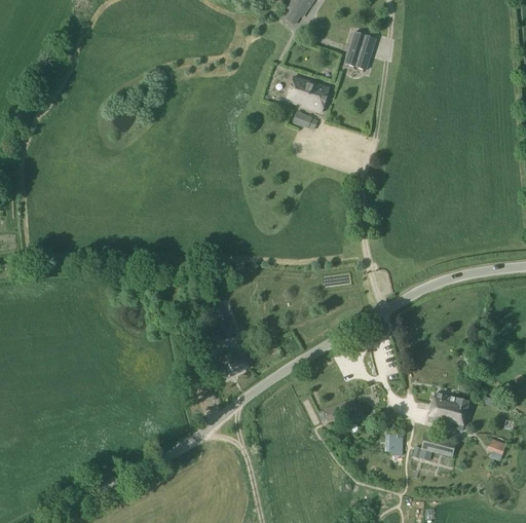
[(295,0),(286,15),(294,21),(300,12),(301,13),(309,0),(295,0)]
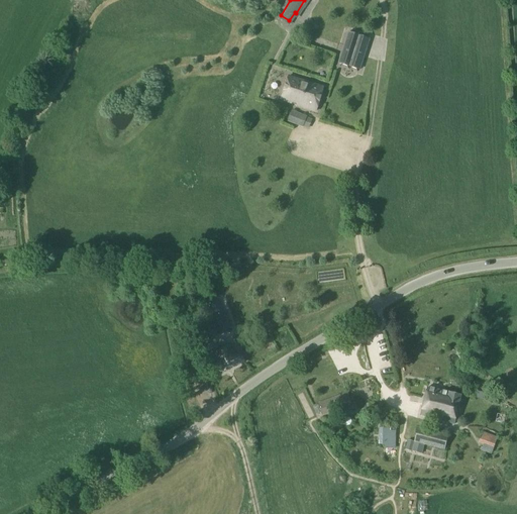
[(349,29),(338,61),(357,67),(369,36),(349,29)]
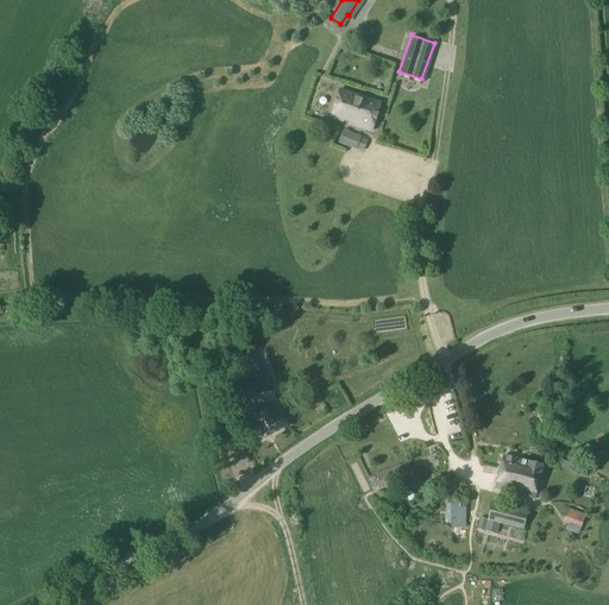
[(340,87),(331,117),(372,130),(381,102),(355,94),(356,92),(340,87)]
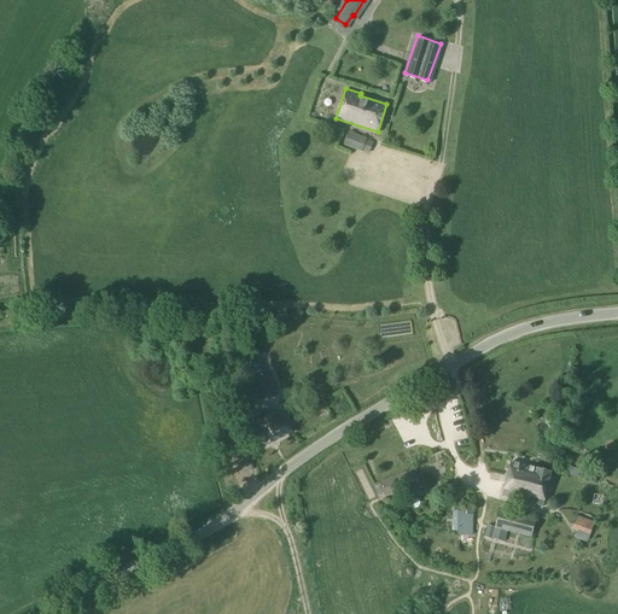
[(345,142),(361,150),(361,148),(368,151),(372,140),(366,138),(366,136),(349,130),(345,142)]
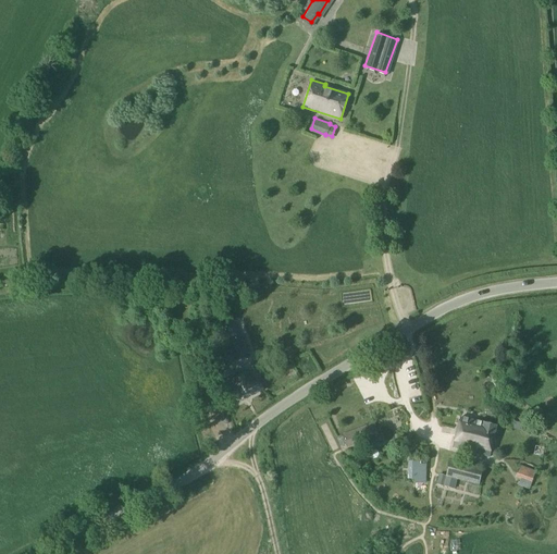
[(230,341),(224,342),(230,357),(249,352),(244,334),(229,339),(230,341)]
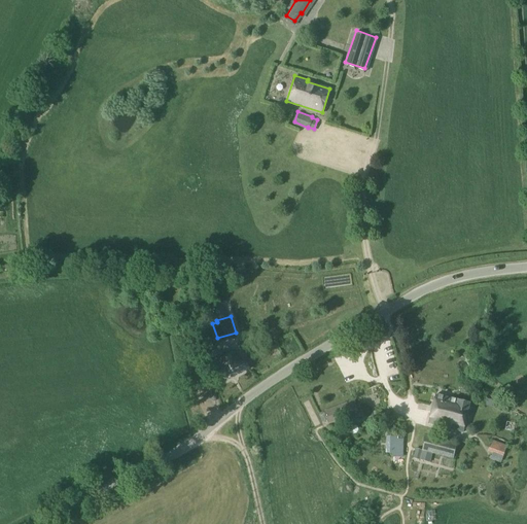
[(285,359),(294,358),(291,343),(283,345),(285,359)]
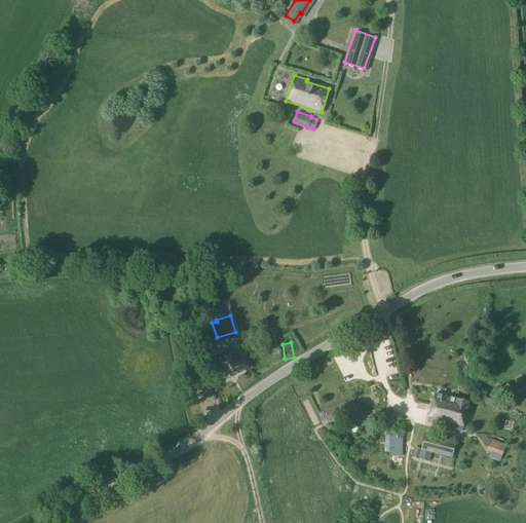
[(235,347),(216,358),(218,362),(219,361),(222,366),(219,368),(224,377),(226,376),(248,366),(243,358),(240,359),(235,347)]
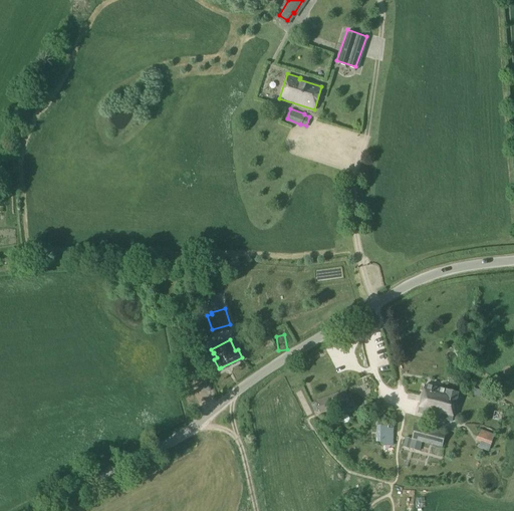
[(214,359),(208,362),(213,371),(219,368),(214,359)]
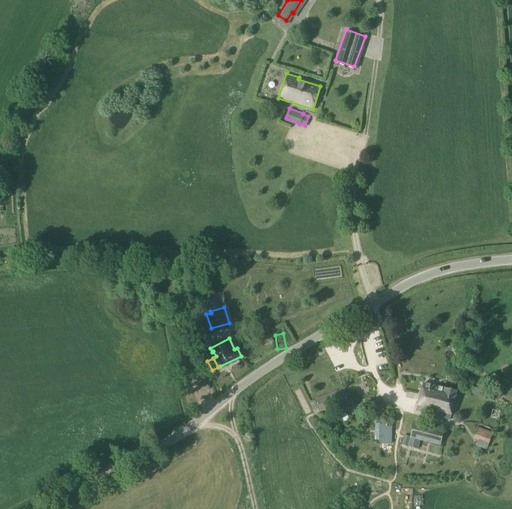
[(423,381),(416,407),(450,415),(457,389),(423,381)]
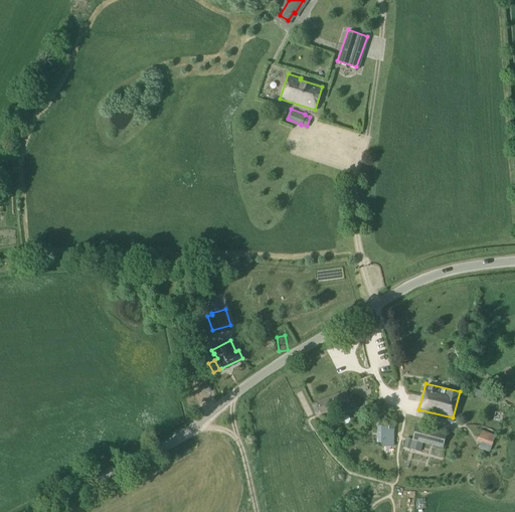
[(473,384),(471,391),(483,394),(484,388),(473,384)]
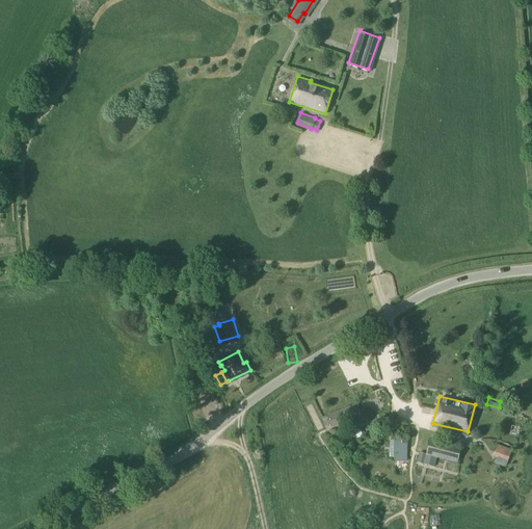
[(330,423),(361,412),(356,402),(327,413),(330,423)]
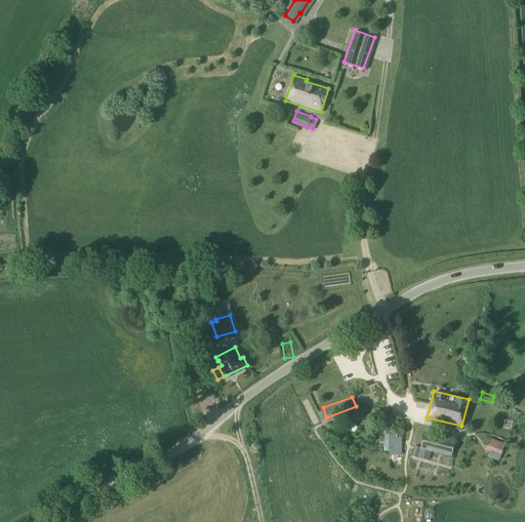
[(389,433),(388,448),(401,449),(401,433),(389,433)]
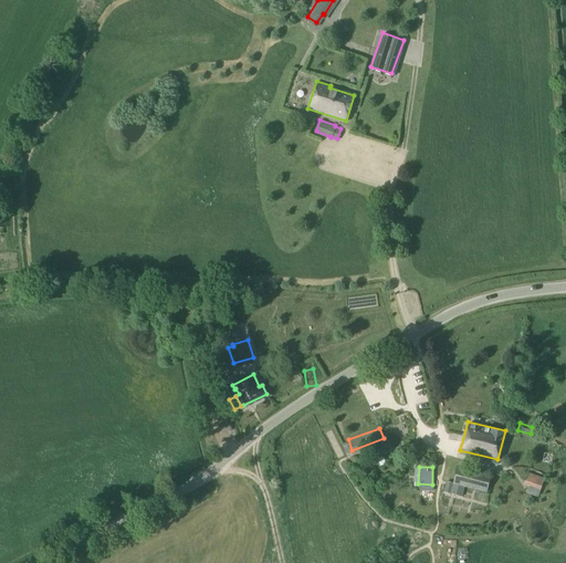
[(486,490),(491,475),(457,467),(453,482),(447,480),(444,490),(461,494),(464,485),(486,490)]
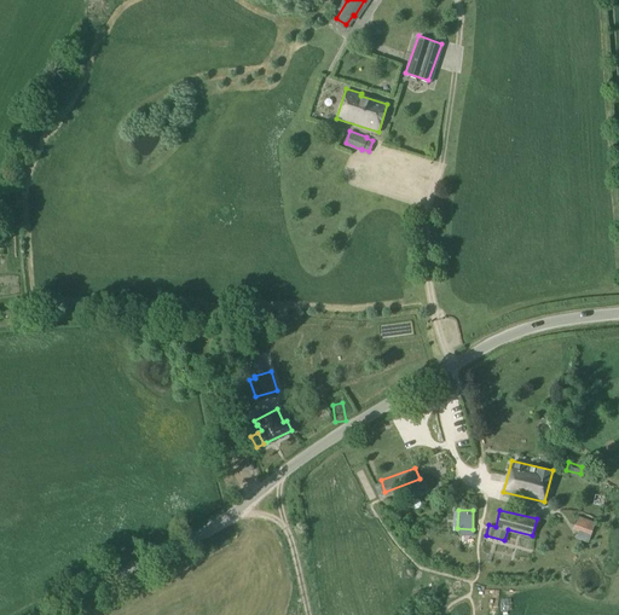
[(579,515),(574,528),(590,534),(595,521),(579,515)]
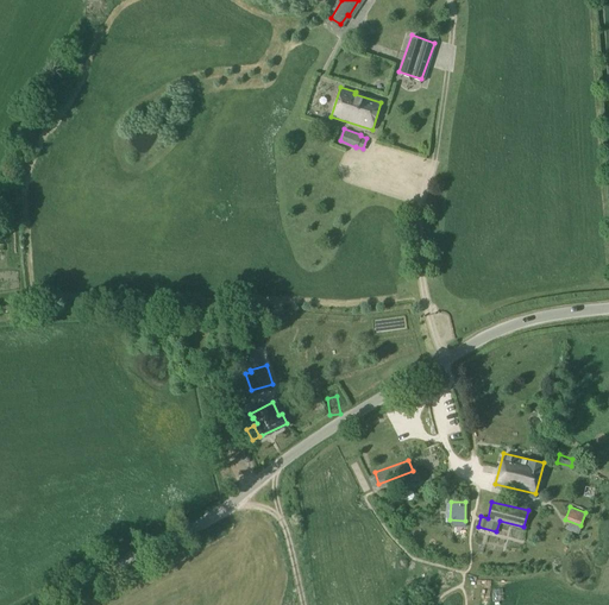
All buildings are outlined.
